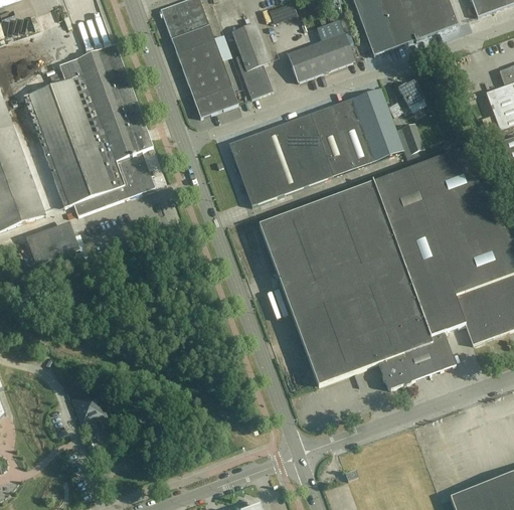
[(225,69),(200,0),(180,0),(161,7),(160,8),(187,83),(225,69)]
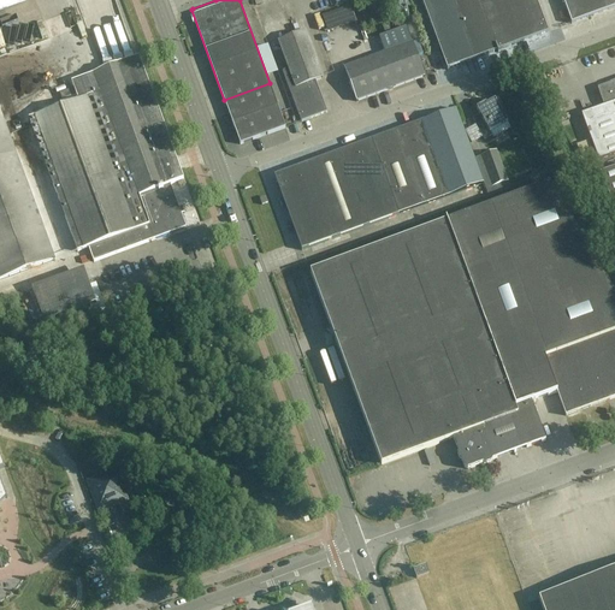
[(379,0),(365,4),(368,17),(383,13),(379,0)]
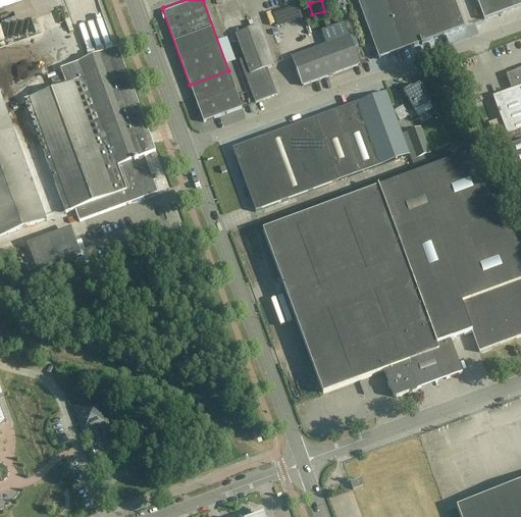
[(358,0),(378,54),(463,22),(455,0),(358,0)]
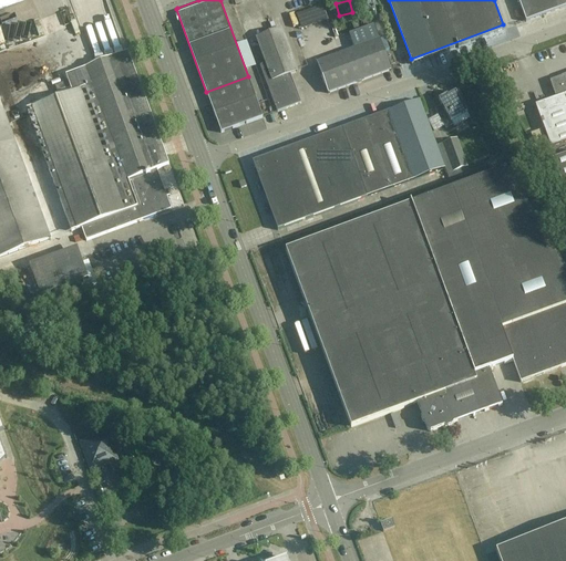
[(518,0),(525,17),(565,1),(565,0),(518,0)]
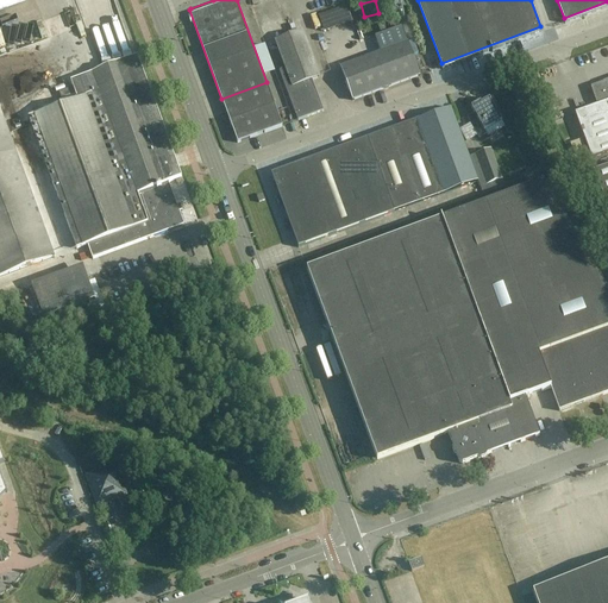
[(324,25),(351,14),(348,5),(320,16),(324,25)]
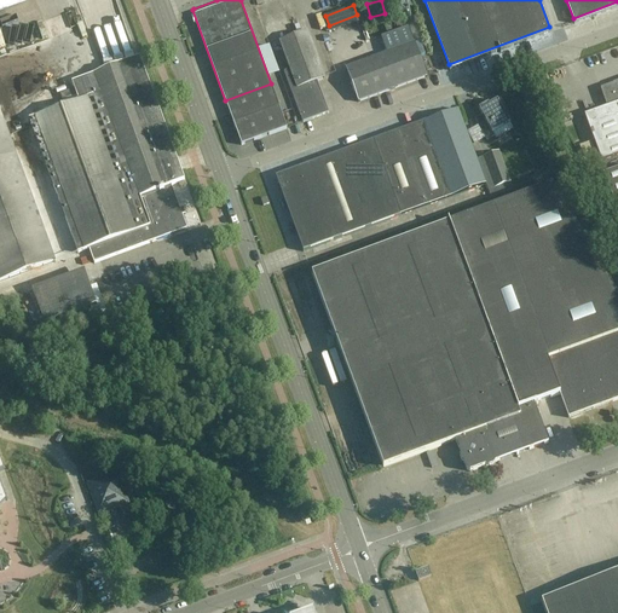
[(40,23),(45,39),(53,36),(48,21),(40,23)]
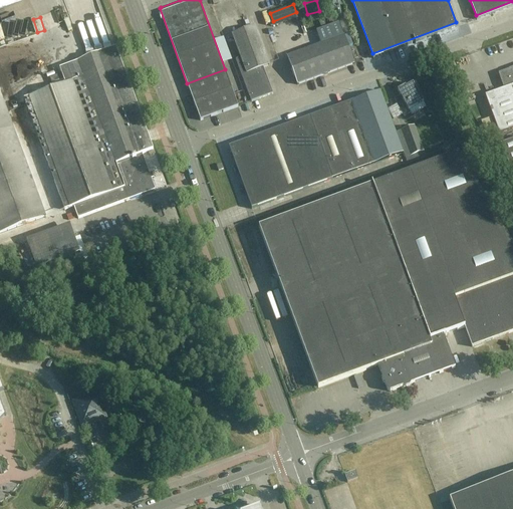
[(254,22),(231,31),(239,53),(235,55),(250,97),(272,89),(262,63),(269,60),(254,22)]
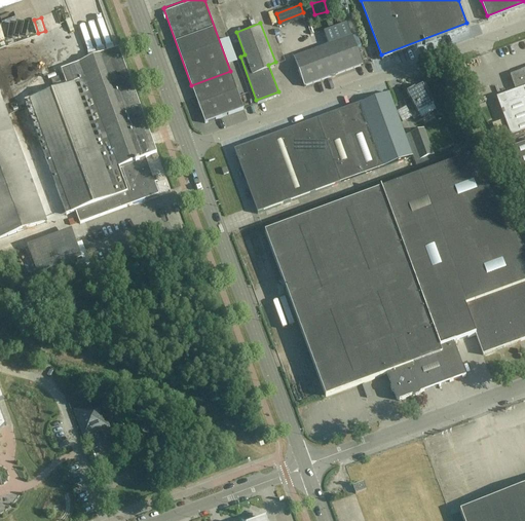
[(362,61),(351,32),(293,53),(303,82),(362,61)]
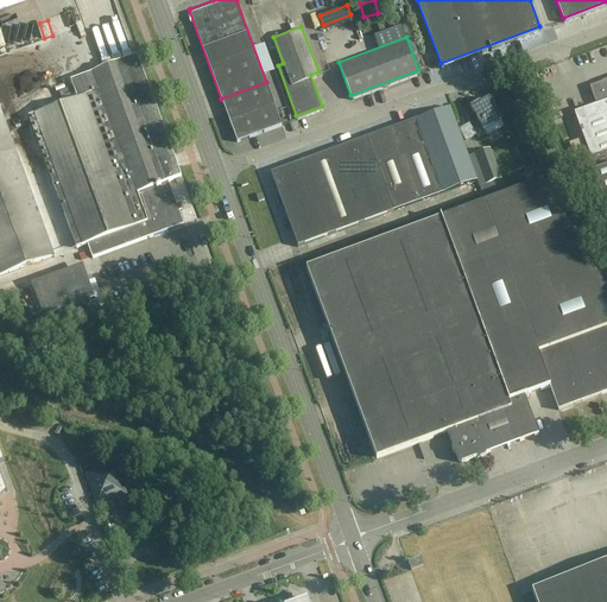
[(166,134),(136,52),(70,76),(76,94),(27,113),(75,244),(86,240),(92,254),(134,236),(182,220),(166,177),(179,172),(165,135),(166,134)]
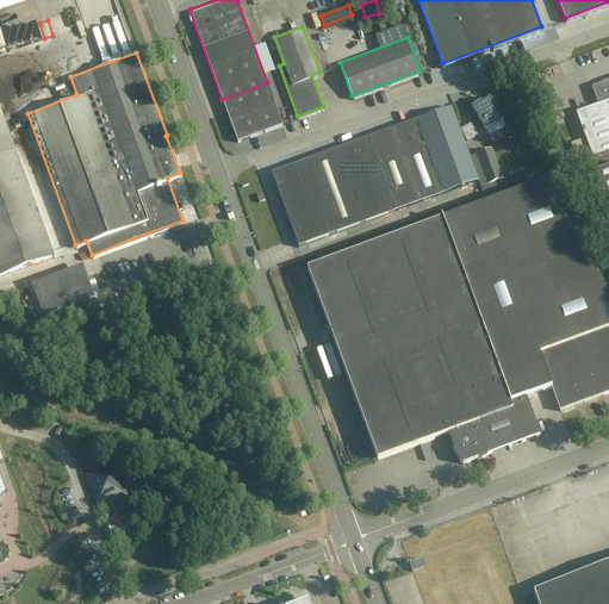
[(608,74),(590,82),(597,100),(575,109),(591,154),(608,147),(608,74)]
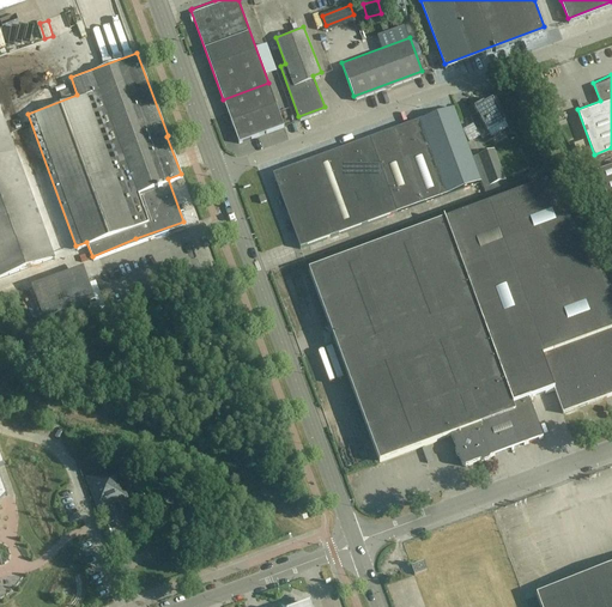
[(268,83),(223,99),(230,117),(276,101),(268,83)]
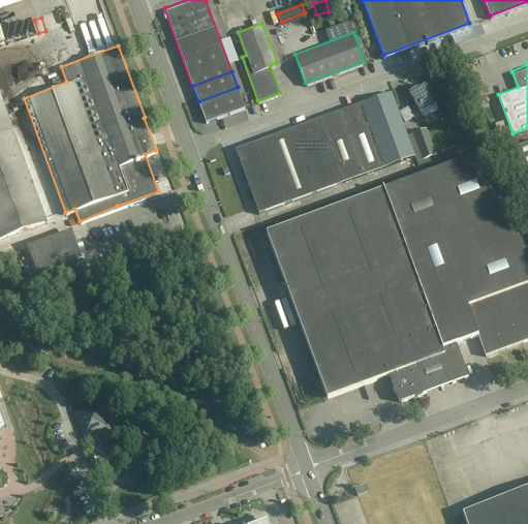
[(479,76),(472,80),(474,86),(482,83),(479,76)]
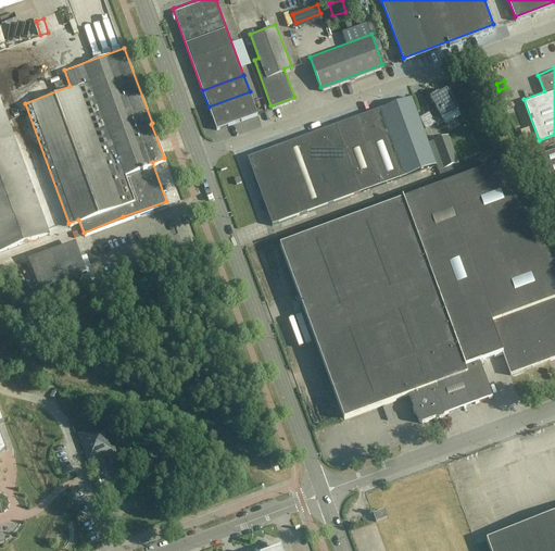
[(437,122),(443,119),(444,121),(459,112),(445,86),(438,90),(438,89),(429,94),(436,104),(429,108),(427,103),(426,103),(437,122)]
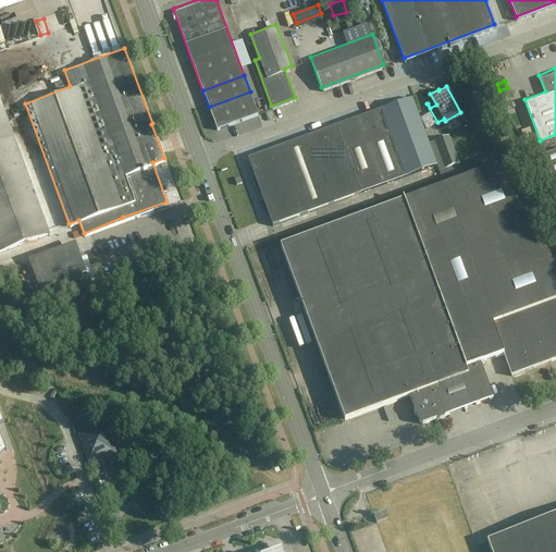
[(250,92),(209,107),(217,126),(257,111),(250,92)]
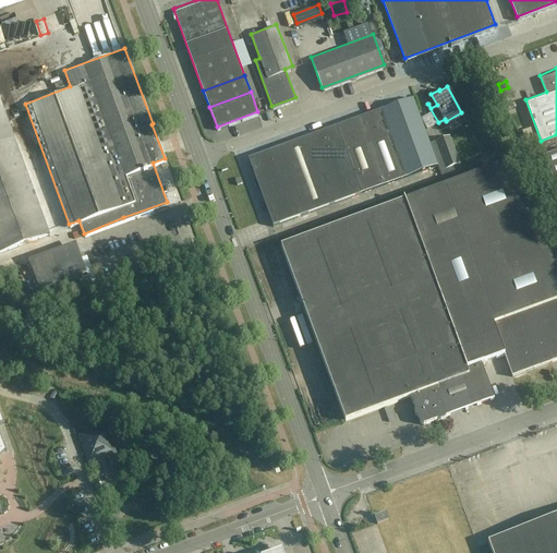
[(382,105),(346,118),(371,185),(436,163),(412,95),(383,106),(382,105)]
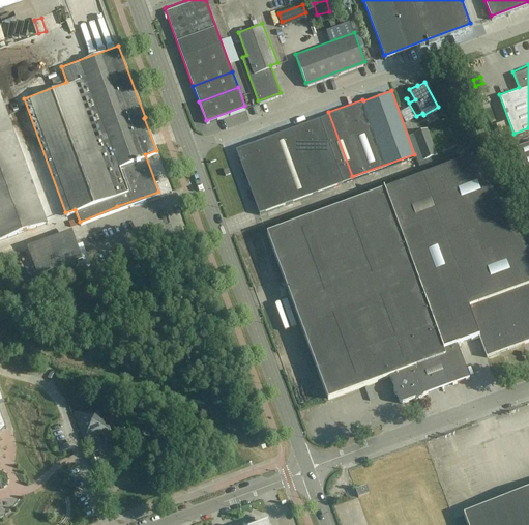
[(12,127),(0,93),(0,236),(46,220),(12,127)]
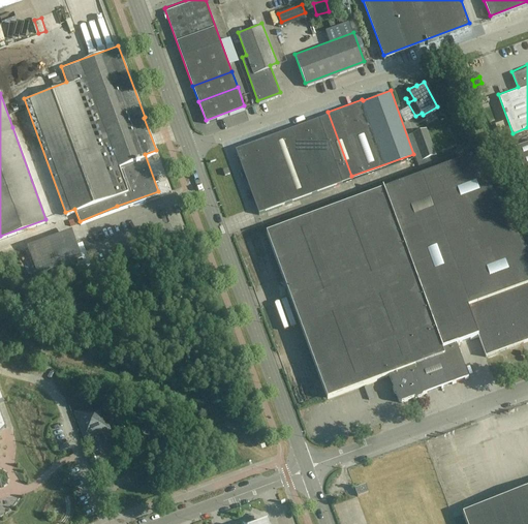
[(235,147),(255,202),(257,206),(258,210),(257,210),(258,211),(269,206),(342,180),(351,176),(328,112),(235,146),(235,147)]
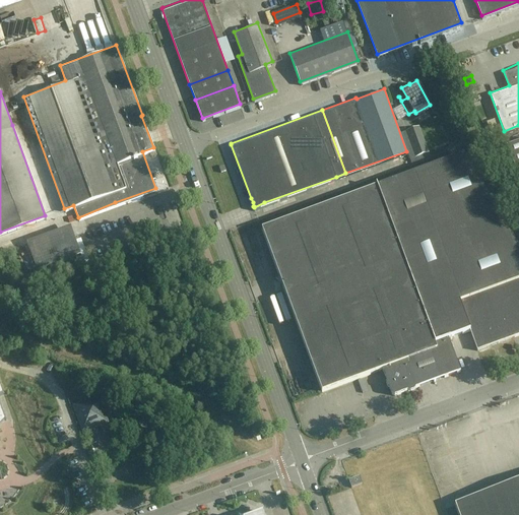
[(417,123),(405,127),(412,148),(426,144),(417,123)]
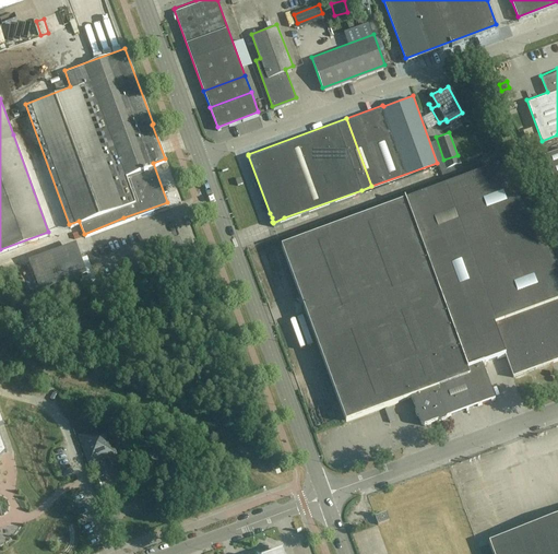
[(557,146),(544,152),(555,184),(557,181),(557,146)]
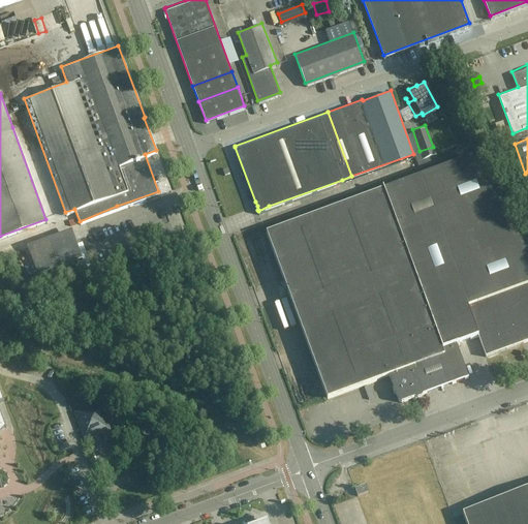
[(470,154),(421,173),(479,333),(477,334),(485,353),(527,337),(527,251),(501,206),(470,154)]
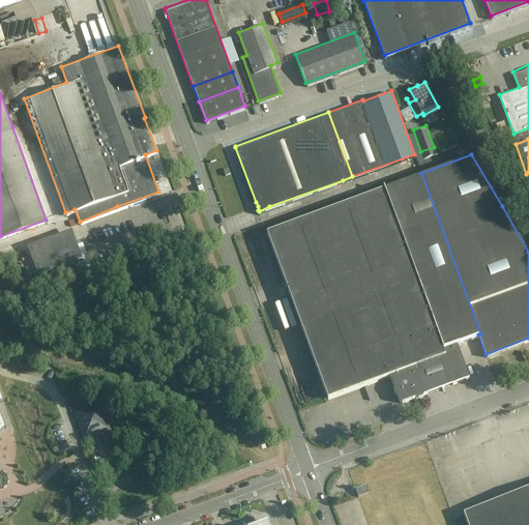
[(480,333),(421,173),(329,206),(266,230),(327,397),(389,374),(398,398),(401,400),(469,375),(457,342),(478,334),(480,333)]
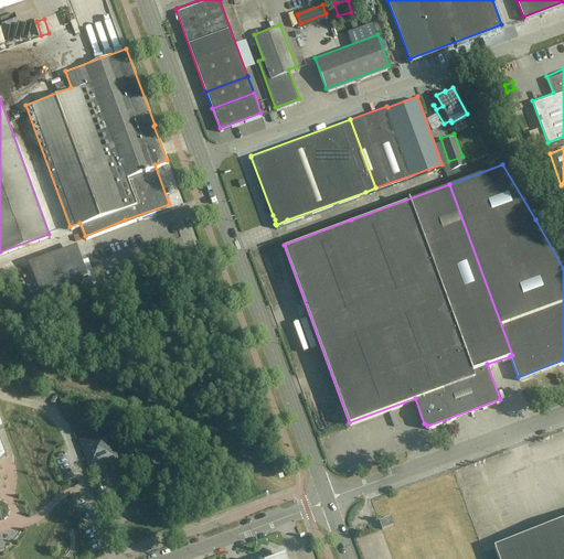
[(39,289),(86,270),(82,257),(80,251),(32,269),(39,289)]
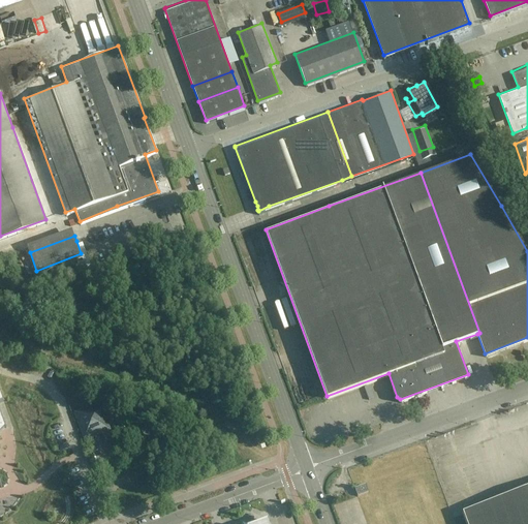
[(83,435),(109,426),(99,400),(73,409),(83,435)]
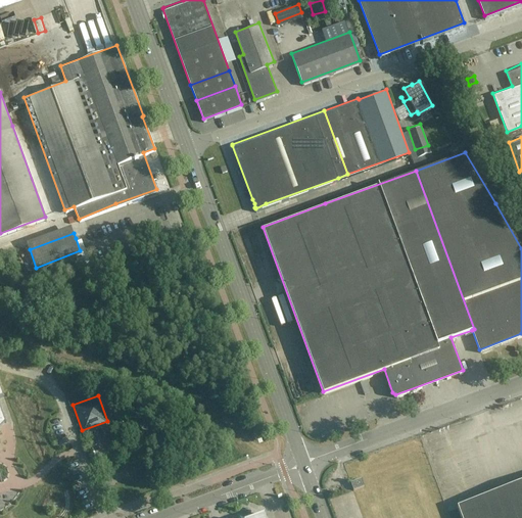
[(123,419),(127,429),(136,425),(132,416),(123,419)]
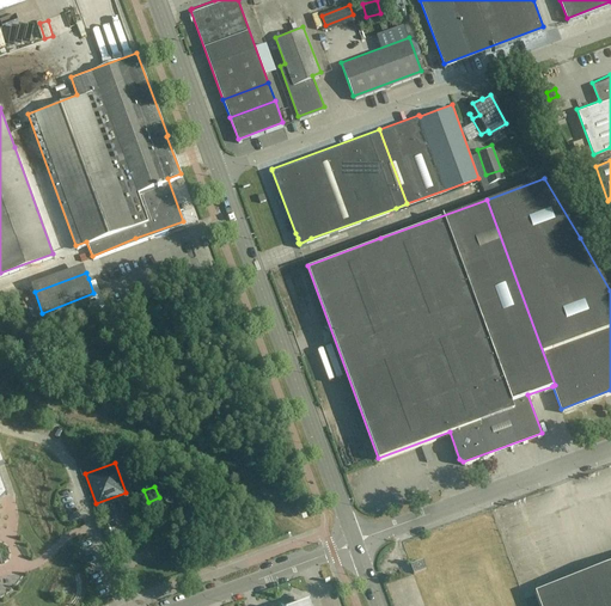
[(141,490),(127,495),(130,502),(144,497),(141,490)]
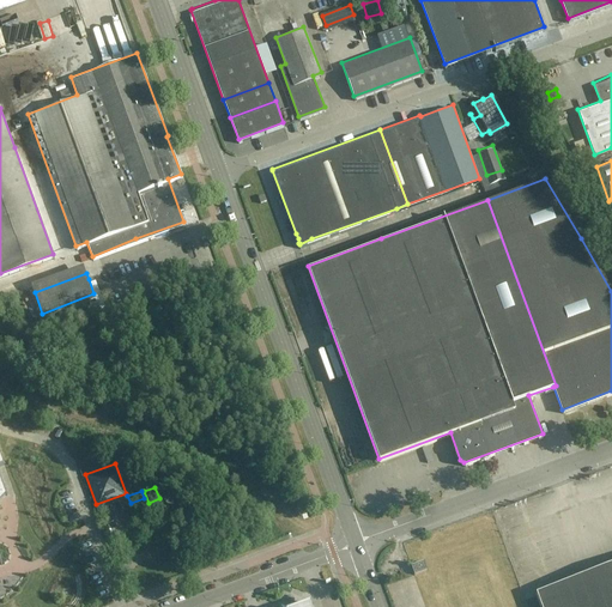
[(50,598),(107,577),(96,546),(38,565),(50,598)]
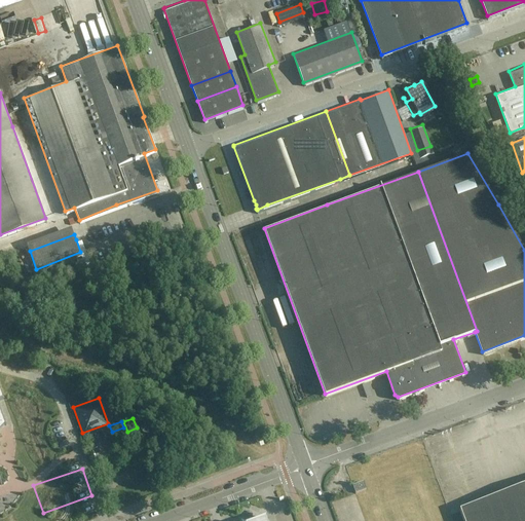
[(363,479),(352,482),(354,489),(366,486),(363,479)]
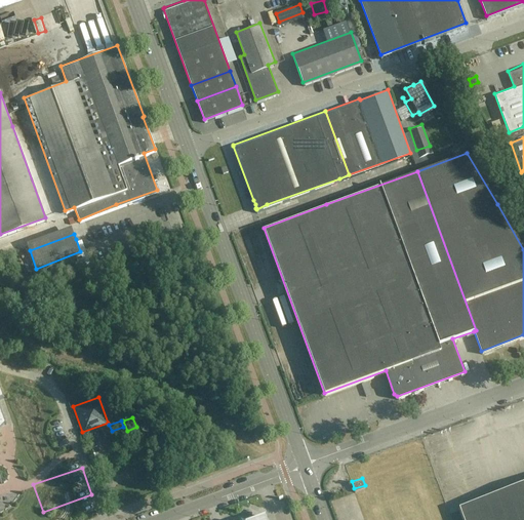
[(523,519),(523,480),(457,506),(462,519),(523,519)]
